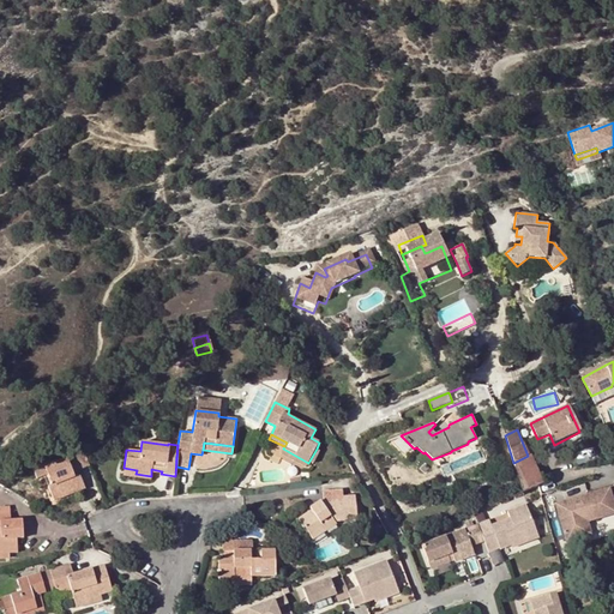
[(320,450),(317,449),(308,463),(313,465),(320,450)]
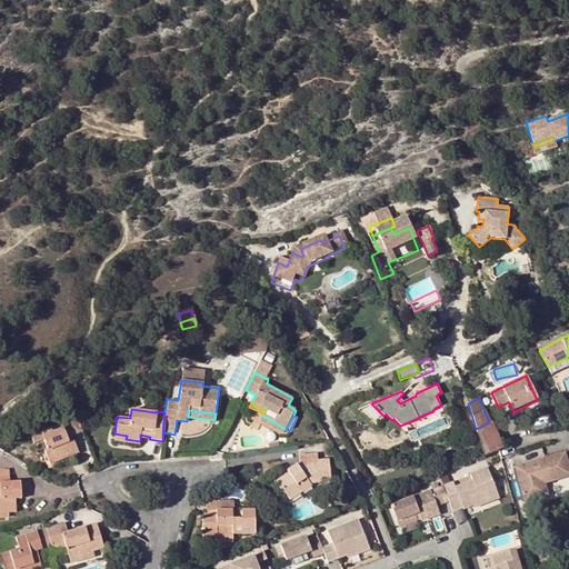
[(82,432),(77,417),(61,422),(61,425),(50,429),(49,427),(30,435),(35,445),(41,441),(45,440),(49,452),(46,453),(50,466),(70,458),(69,455),(77,451),(73,440),(69,442),(68,439),(82,432)]
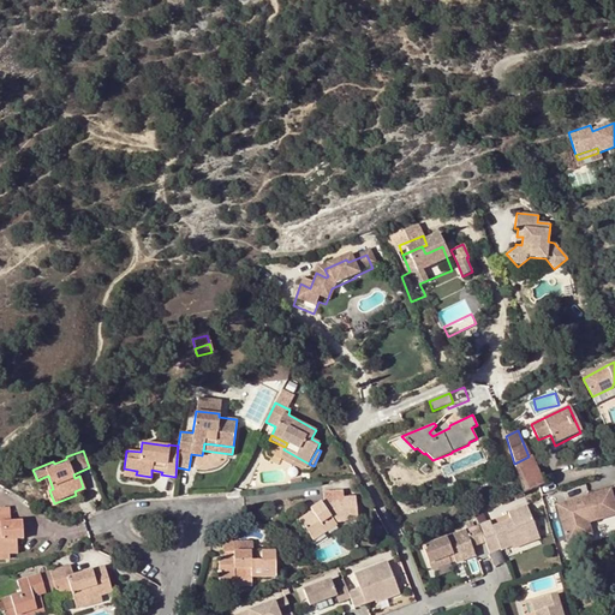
[(514,464),(523,494),(537,488),(544,484),(531,455),(529,457),(514,464)]
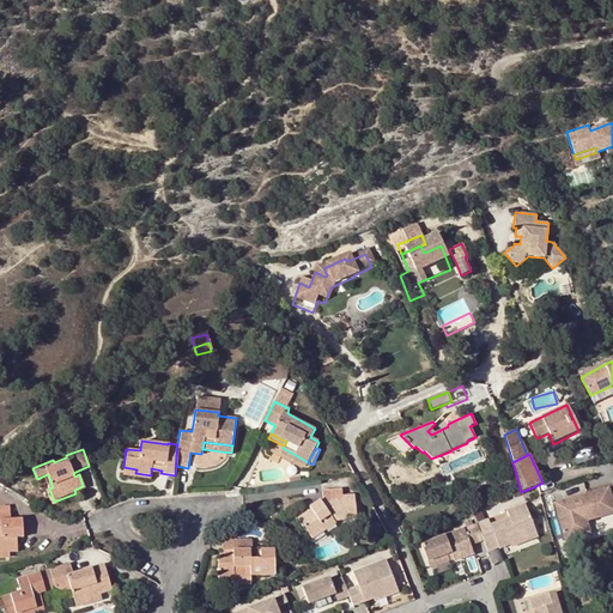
[(150,480),(151,475),(135,473),(137,469),(123,467),(122,477),(150,480)]
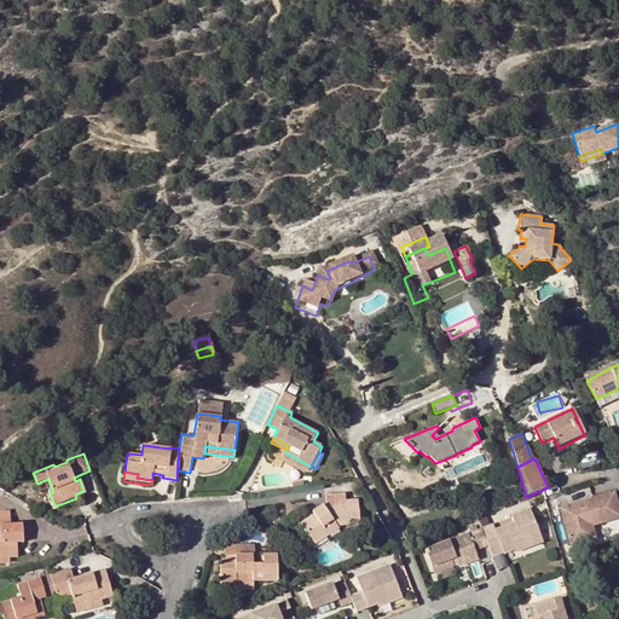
[(578,502),(563,507),(576,547),(597,539),(595,527),(618,519),(618,502),(615,491),(594,497),(585,499),(588,507),(580,509),(578,502)]
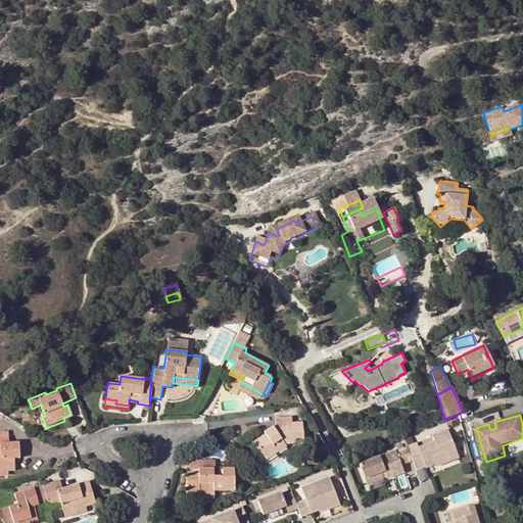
[(269,432),(265,435),(253,442),(266,461),(288,446),(303,445),(301,422),(292,423),(291,417),(274,419),(275,425),(268,430),(269,432)]
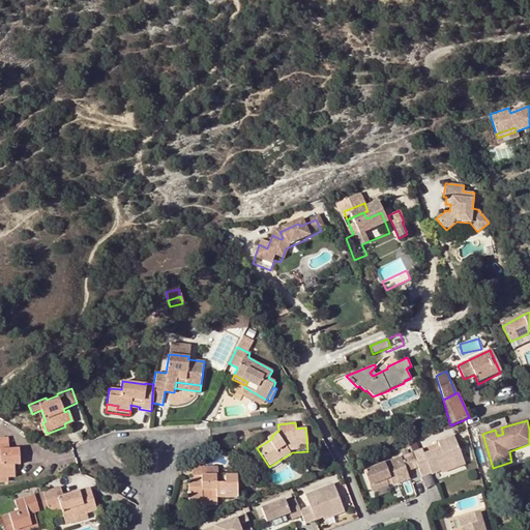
[(420,449),(411,453),(416,469),(419,478),(430,474),(431,476),(436,473),(434,468),(444,464),(446,469),(462,464),(458,450),(452,437),(436,443),(438,450),(423,455),(420,449)]
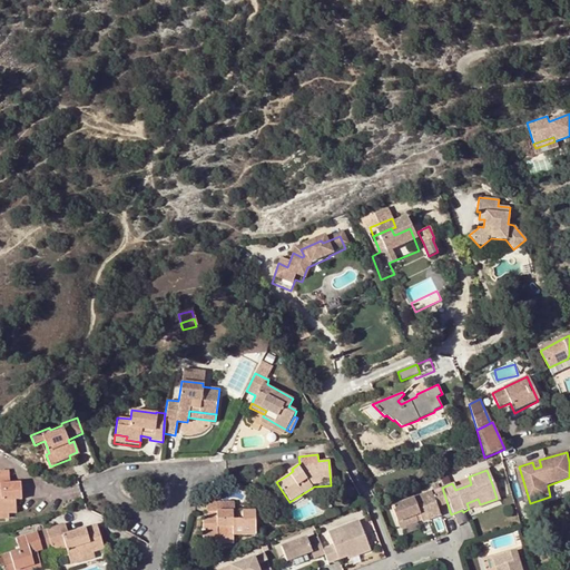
[(0,473),(0,519),(9,519),(9,514),(16,514),(16,501),(21,501),(20,482),(10,483),(9,475),(0,477),(0,473)]
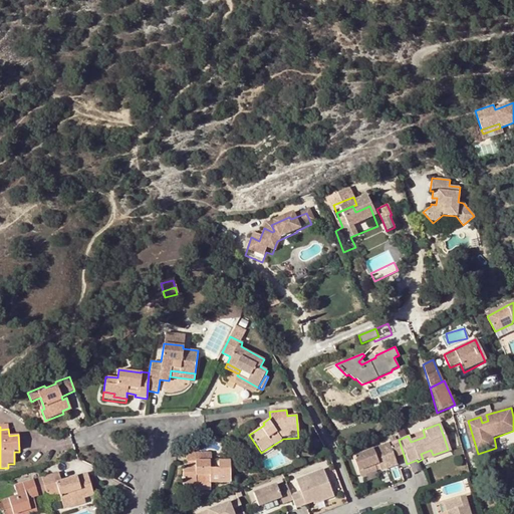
[(404,455),(399,440),(351,458),(358,477),(374,471),(372,466),(376,465),(378,469),(378,472),(396,465),(394,458),(404,455)]
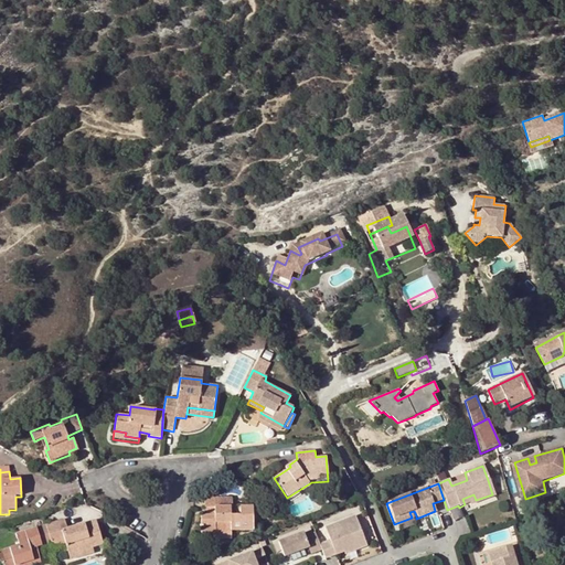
[(466,507),(492,498),(492,494),(476,500),(473,494),(462,499),(465,504),(466,507)]
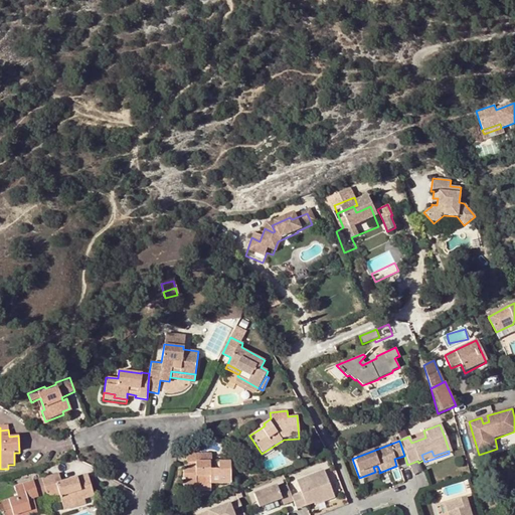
[(186,455),(186,464),(189,464),(189,470),(186,470),(183,470),(183,489),(196,489),(197,484),(210,483),(210,485),(230,484),(229,463),(218,462),(217,470),(210,470),(209,463),(211,463),(211,454),(186,455)]
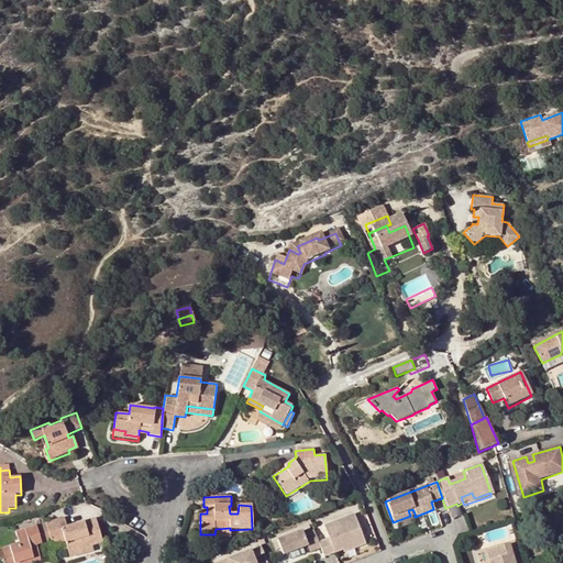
[(359,543),(364,541),(354,515),(349,517),(359,543)]
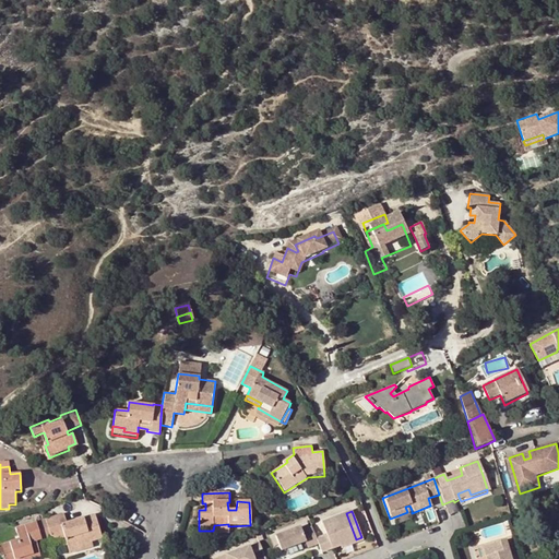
[(322,554),(342,546),(340,539),(348,536),(351,542),(356,539),(346,513),(330,520),(332,525),(324,528),(326,535),(317,538),(319,545),(322,554)]
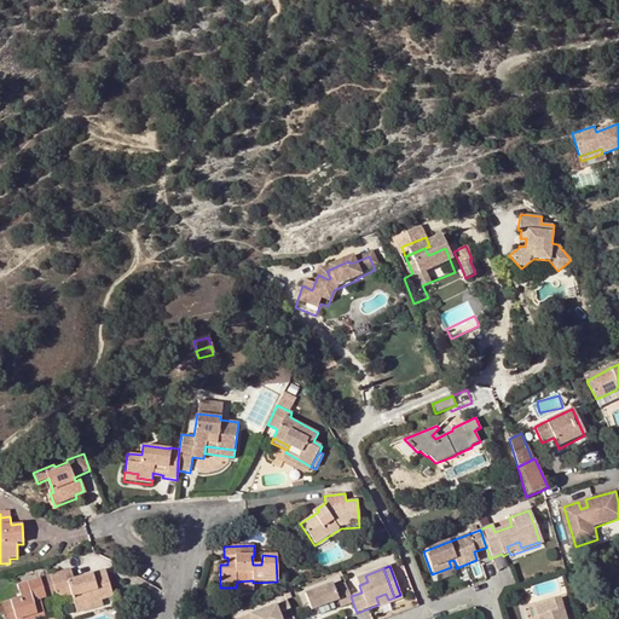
[(70,570),(51,576),(56,595),(70,590),(71,599),(77,614),(90,612),(87,605),(100,601),(113,597),(104,571),(73,579),(70,570)]
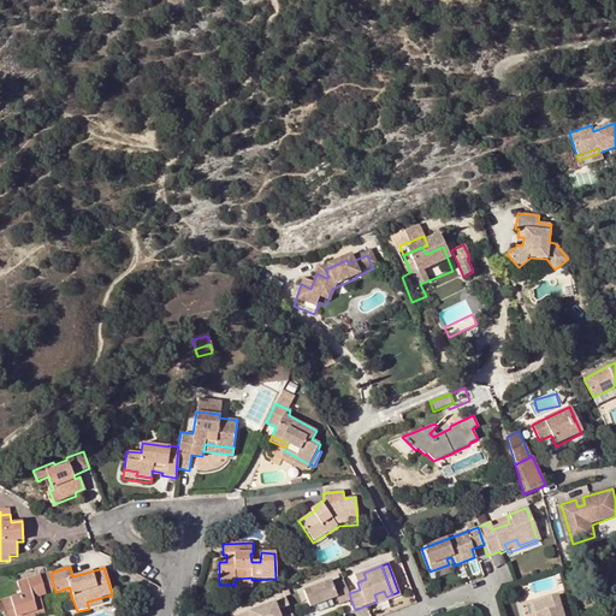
[(0,600),(0,611),(4,615),(10,614),(10,615),(23,615),(25,615),(24,615),(41,615),(45,615),(41,605),(35,606),(34,599),(40,598),(57,593),(55,592),(51,573),(17,582),(21,596),(0,600)]
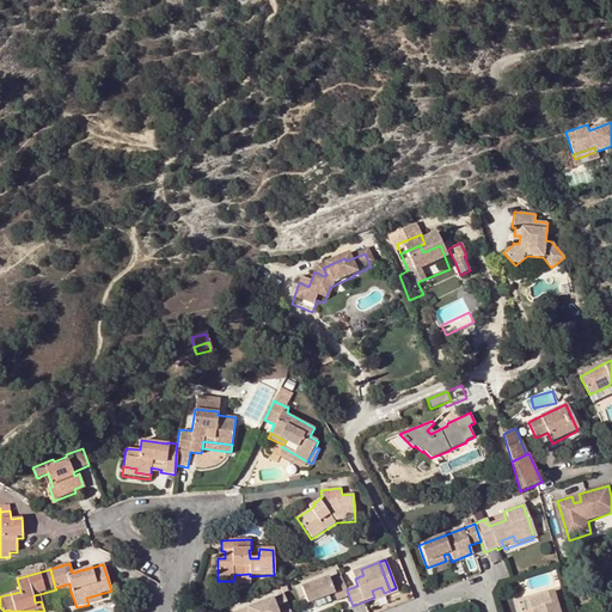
[(363,575),(361,569),(353,573),(355,579),(363,575)]
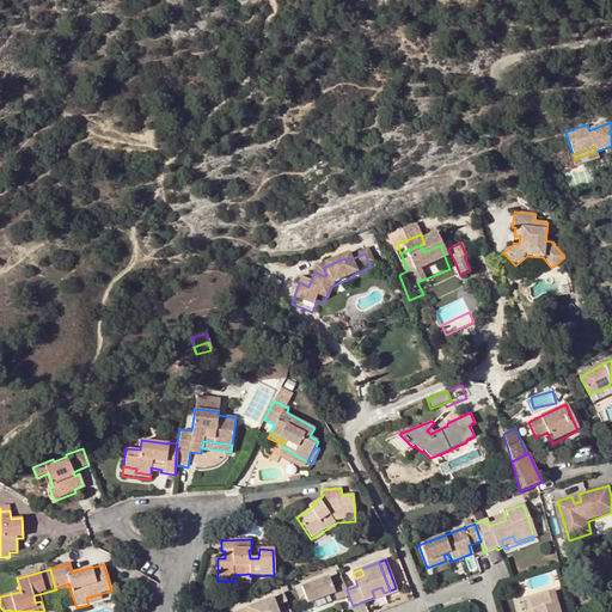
[(347,589),(342,577),(330,581),(329,577),(301,588),(305,598),(307,604),(335,594),(337,601),(349,597),(347,589)]
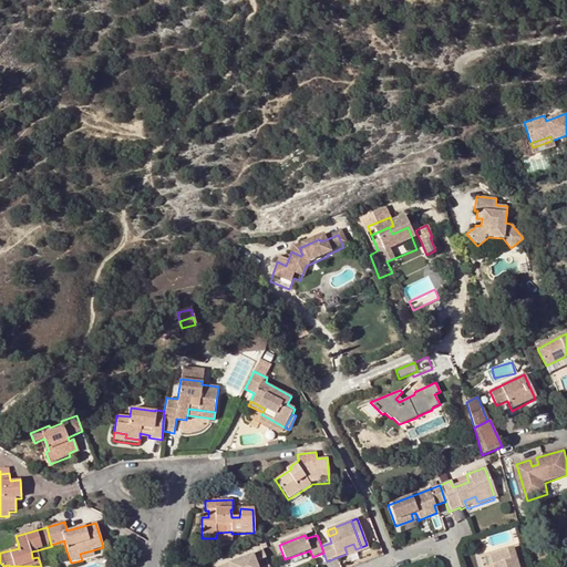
[(52,546),(53,552),(65,548),(64,540),(51,545),(52,546)]
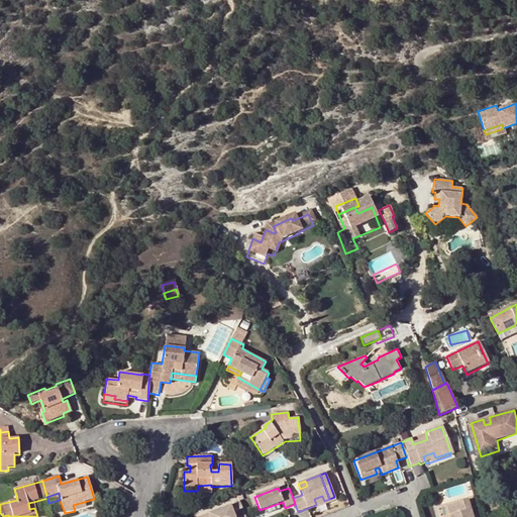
[(316,507),(330,502),(329,499),(324,501),(322,496),(314,499),(316,505),(316,507)]
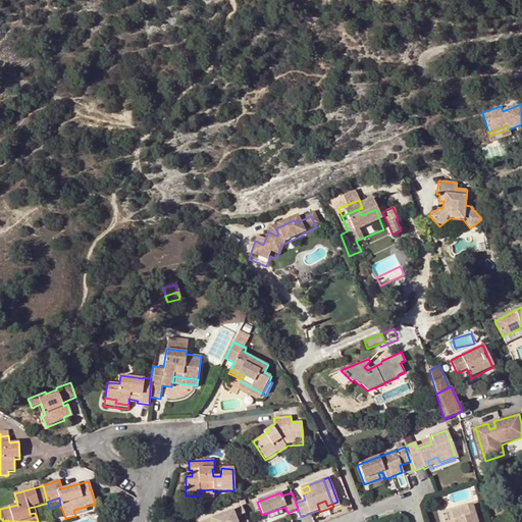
[(476,521),(471,504),(451,510),(454,521),(476,521)]
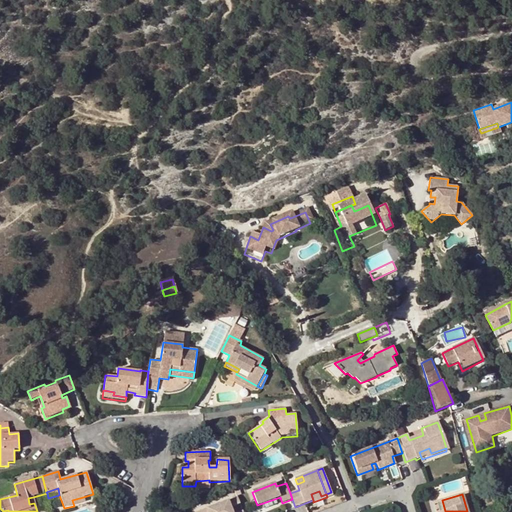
[(85,503),(83,497),(72,500),(74,506),(85,503)]
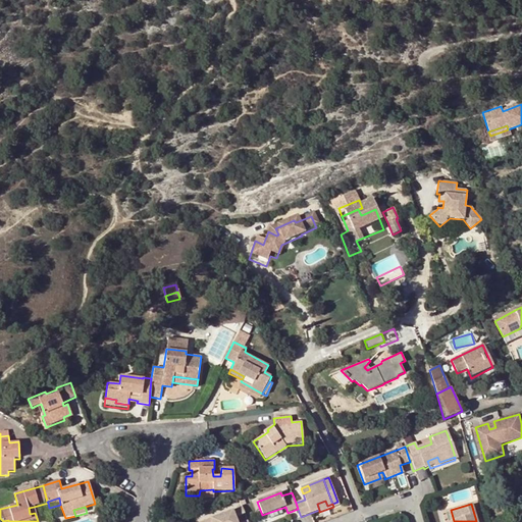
[(246,514),(243,508),(201,521),(248,521),(246,521),(237,521),(236,518),(246,514)]
